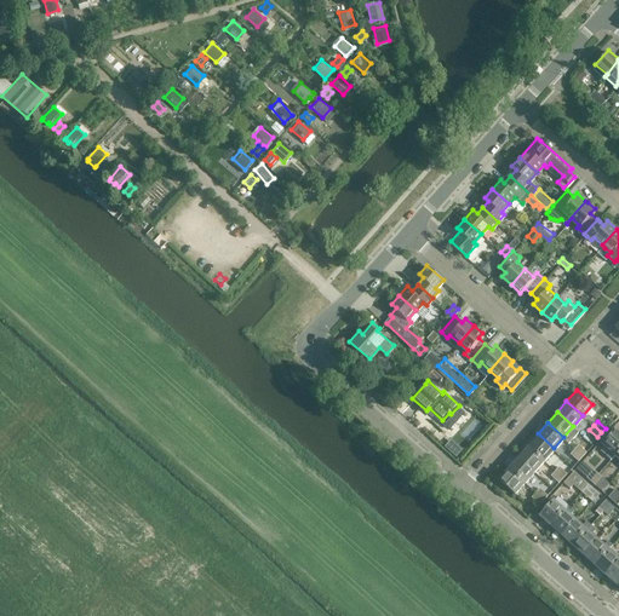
[(615,429),(612,425),(600,439),(609,449),(605,454),(609,458),(618,447),(618,427),(617,426),(615,429)]
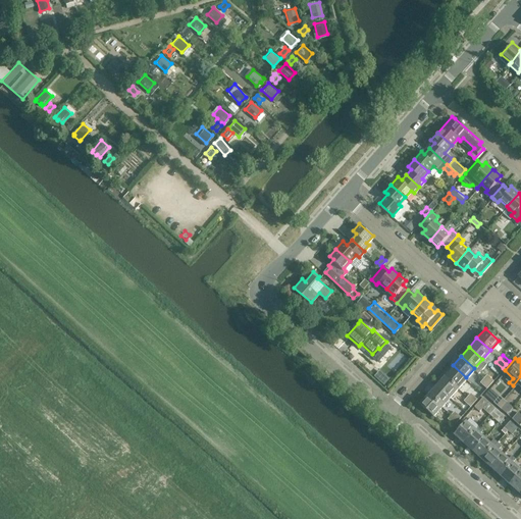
[(466,377),(453,365),(445,374),(458,386),(466,377)]
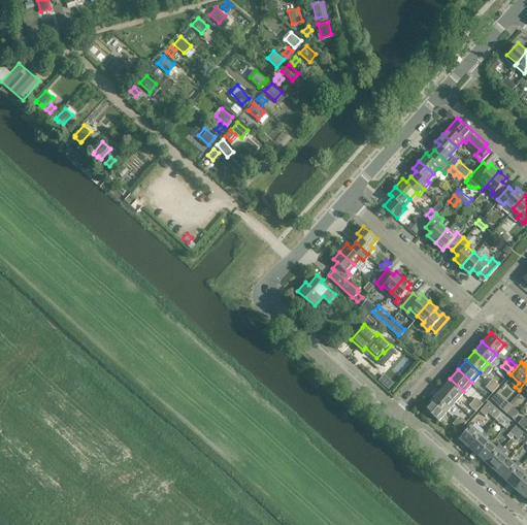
[(495,387),(499,383),(492,378),(489,381),(495,387)]
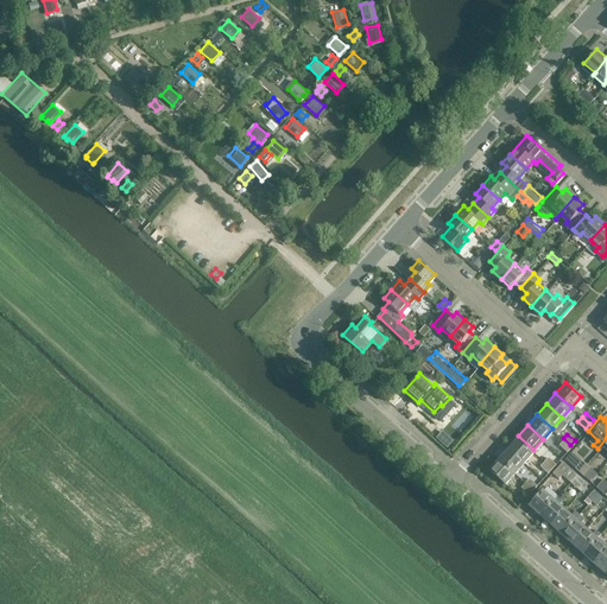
[(533,450),(518,436),(509,446),(524,461),(533,450)]
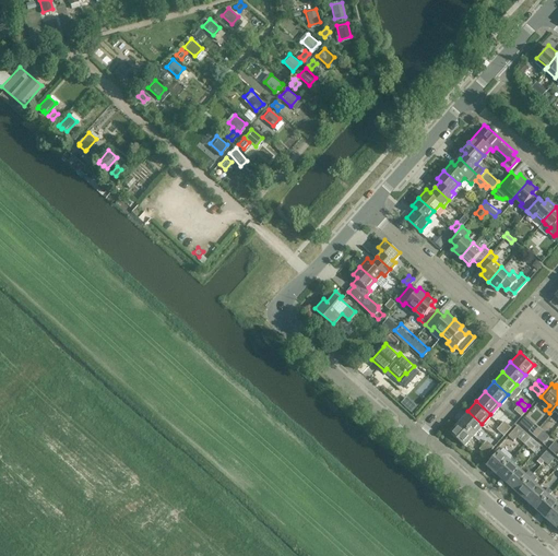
[(524,410),(518,403),(513,407),(521,414),(524,410)]
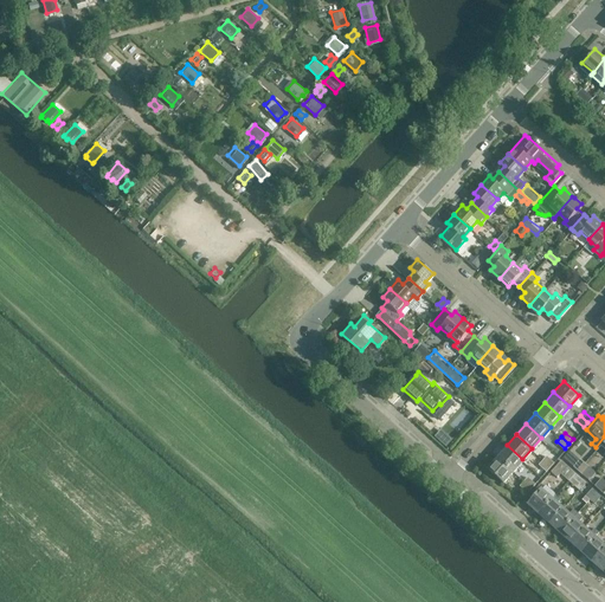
[(522,459),(507,445),(497,455),(513,470),(522,459)]
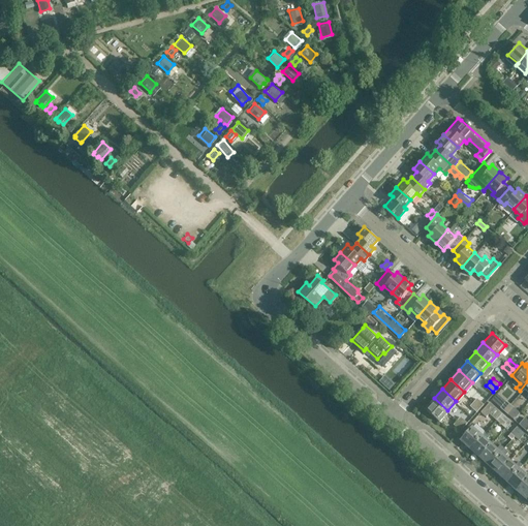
[(491,398),(496,403),(502,396),(497,391),(491,398)]
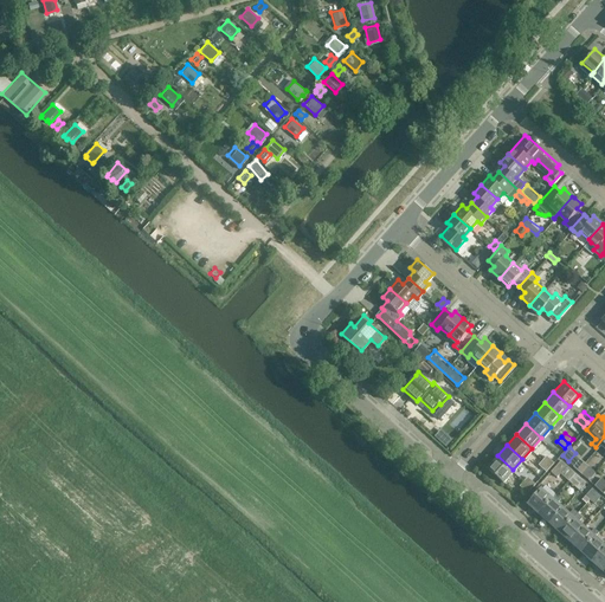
[(551,465),(554,460),(546,454),(542,458),(551,465)]
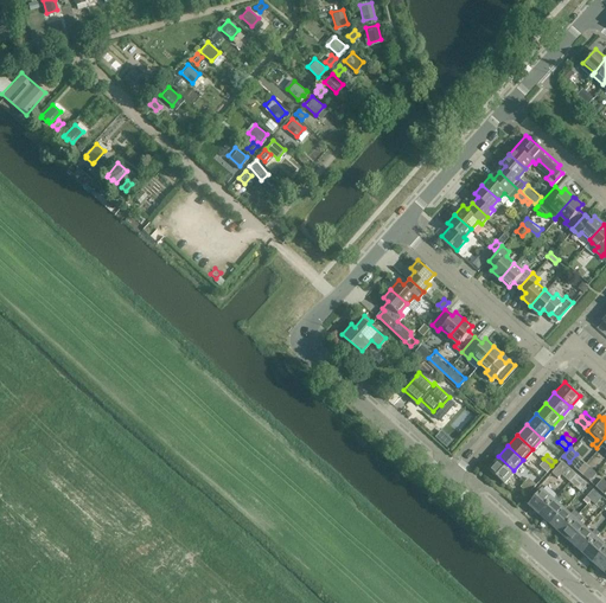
[(514,470),(498,456),(489,467),(504,481),(514,470)]
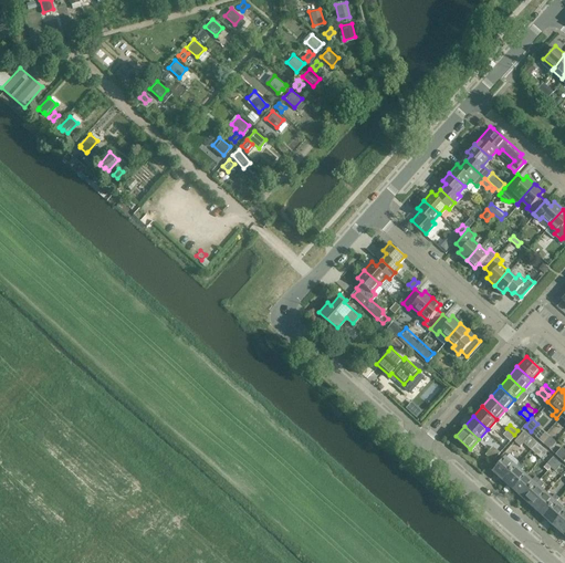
[(539,438),(545,430),(541,427),(535,435),(539,438)]
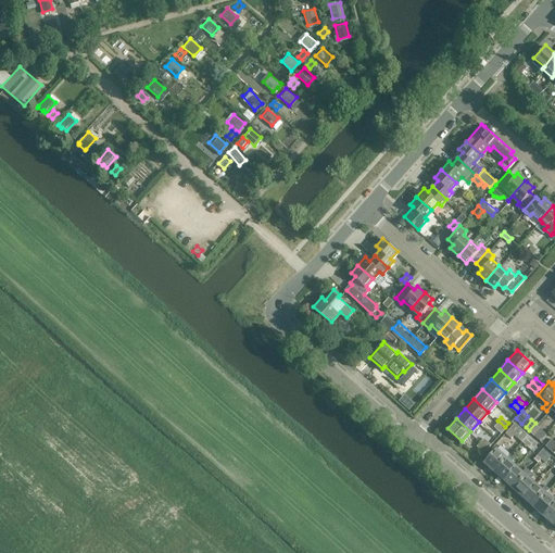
[(505,427),(497,420),(493,425),(501,431),(505,427)]
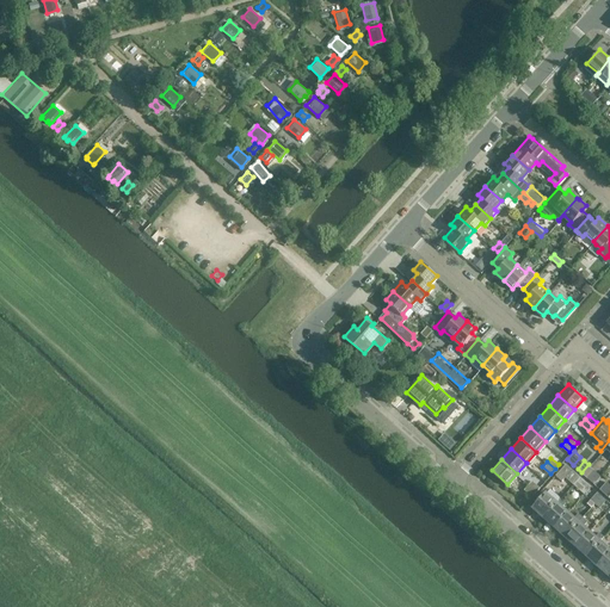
[(573,483),(580,475),(565,462),(554,474),(561,479),(565,476),(568,479),(565,484),(568,488),(573,483)]
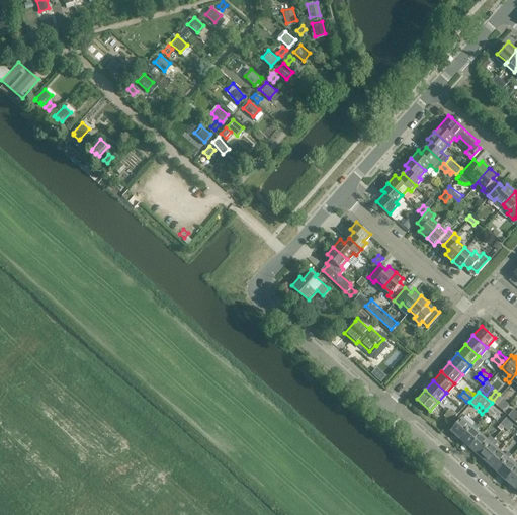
[(493,401),(497,404),(503,398),(499,394),(493,401)]
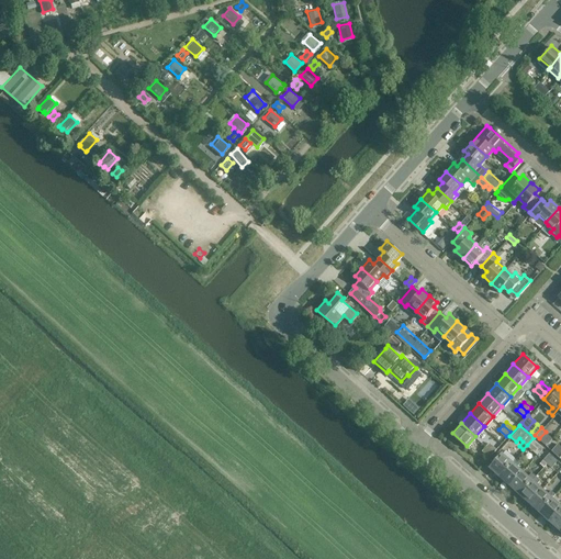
[(530,448),(537,440),(534,437),(527,445),(530,448)]
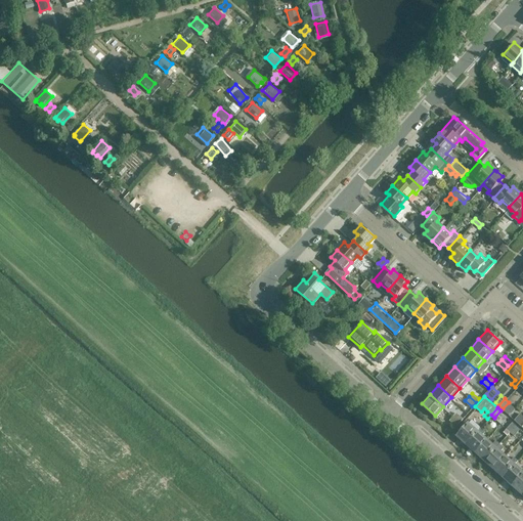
[(460,421),(463,417),(455,410),(452,415),(460,421)]
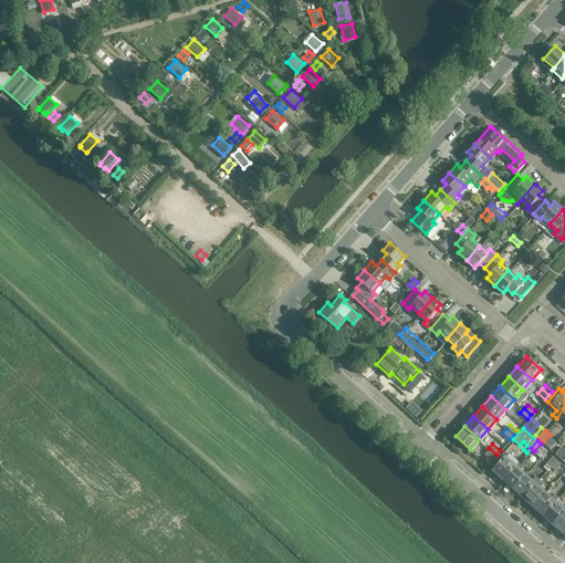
[(558,456),(564,448),(561,445),(554,452),(558,456)]
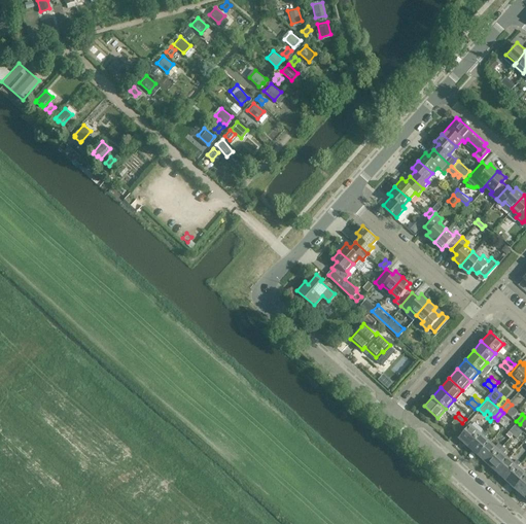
[(462,423),(455,417),(451,421),(458,427),(462,423)]
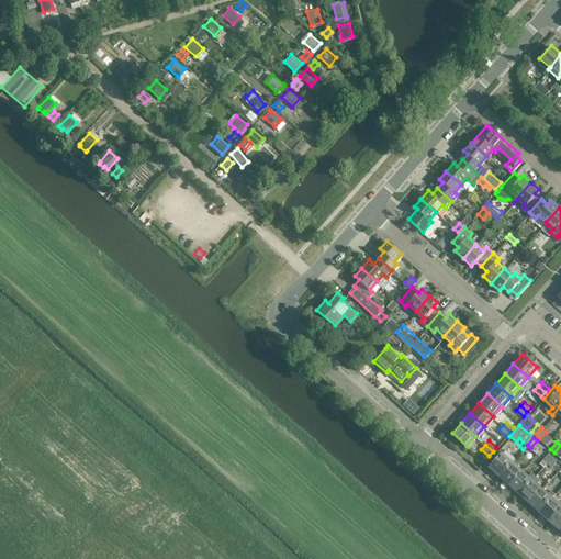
[(490,466),(500,476),(516,457),(515,457),(512,460),(502,451),(490,466)]
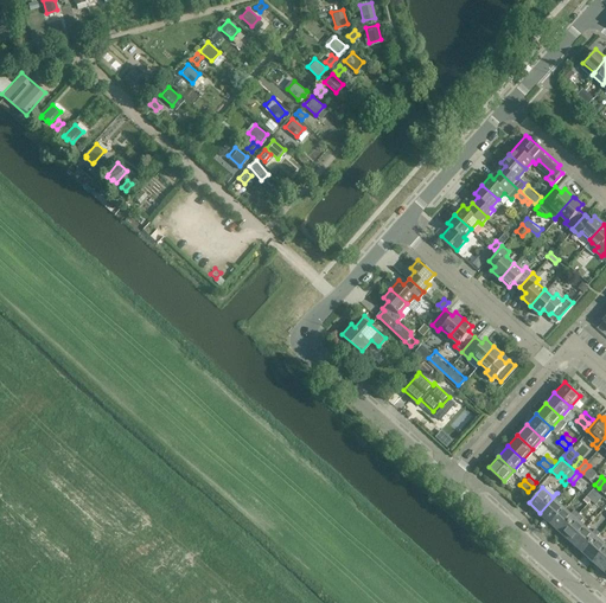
[(589,499),(597,491),(593,487),(586,494),(589,499)]
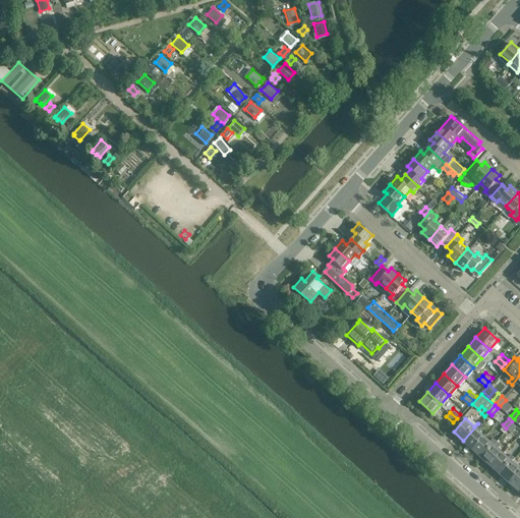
[(510,432),(516,424),(512,421),(506,428),(510,432)]
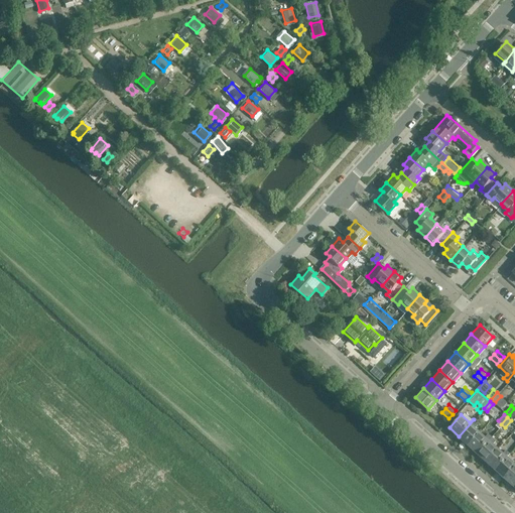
[(474,419),(459,436),(468,444),(480,431),(474,426),(477,423),(474,419)]
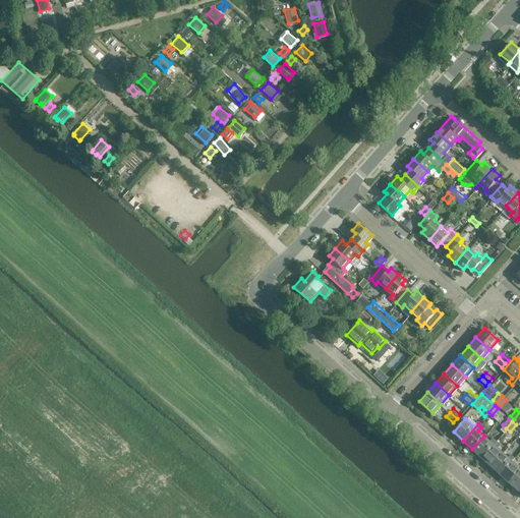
[(484,436),(472,449),(481,457),(497,440),(492,436),(488,440),(484,436)]
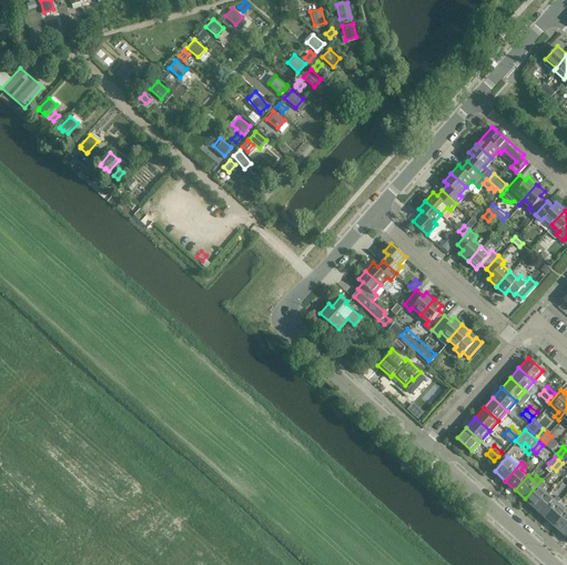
[(542,480),(525,498),(535,507),(547,493),(542,487),(545,483),(542,480)]
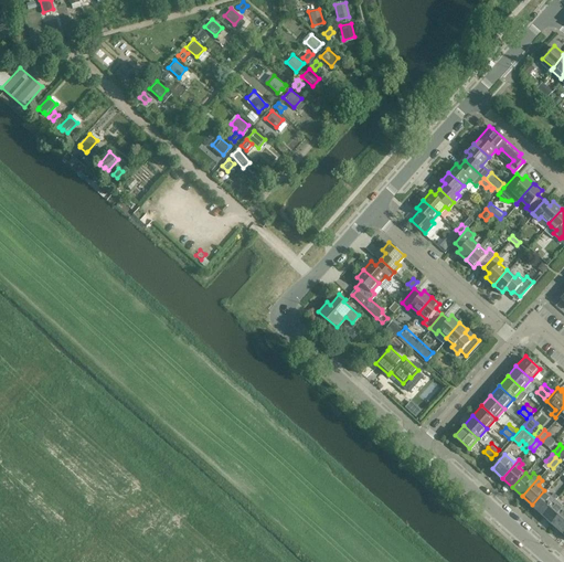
[(544,490),(532,505),(541,513),(554,499),(557,495),(553,490),(550,495),(544,490)]
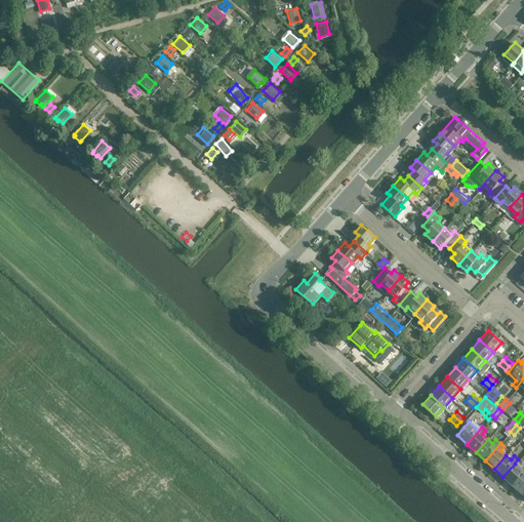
[(523,471),(515,464),(502,477),(512,485),(523,471)]
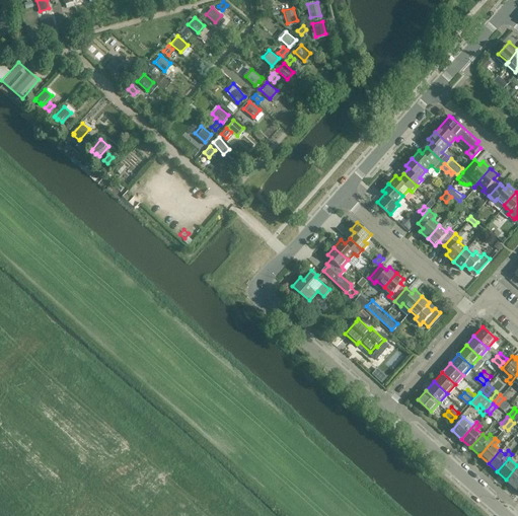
[(517,465),(506,480),(515,488),(517,484),(517,465)]
